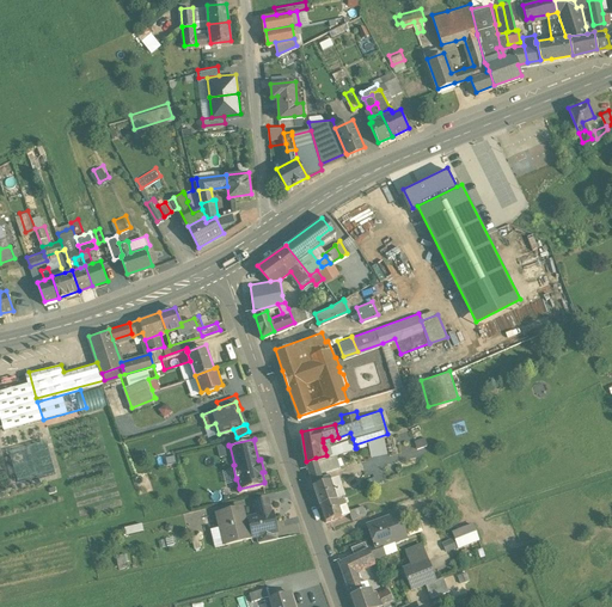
[(353,439),(334,446),(336,452),(341,451),(342,452),(355,448),(353,439)]
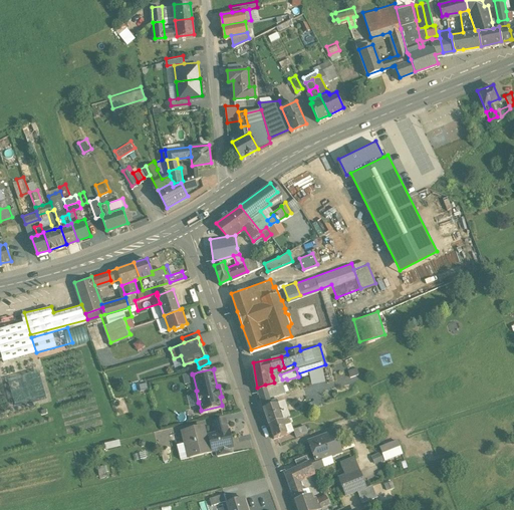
[(190,370),(183,371),(184,381),(191,380),(190,370)]
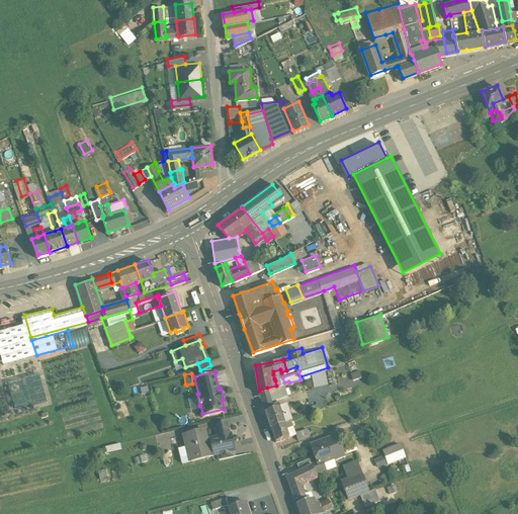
[(276,386),(267,388),(270,398),(271,399),(287,393),(284,382),(276,386)]
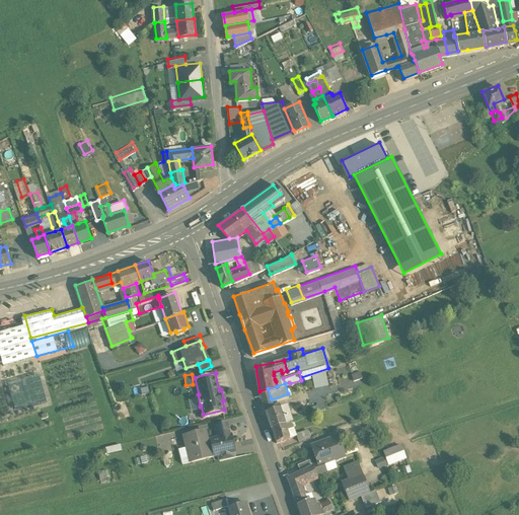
[(268,388),(260,391),(264,400),(271,398),(268,388)]
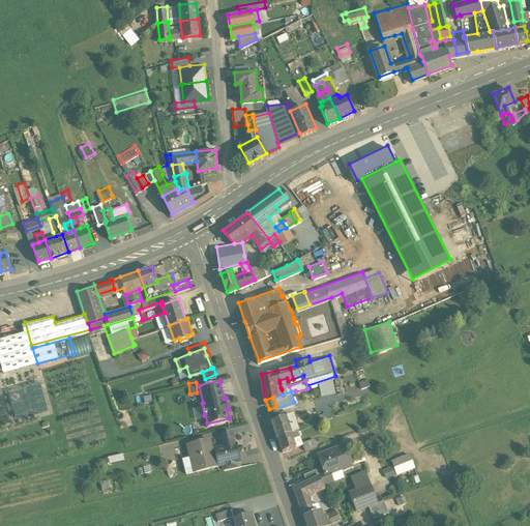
[(276,407),(269,409),(272,418),(280,415),(277,408),(276,407)]
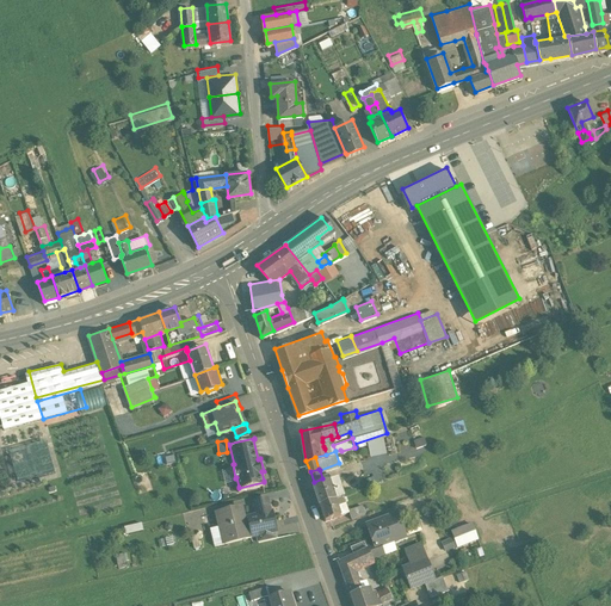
[(337,475),(328,477),(335,496),(344,493),(337,475)]
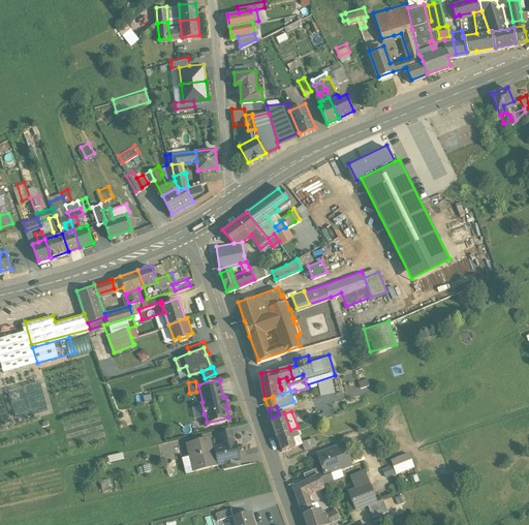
[(279,414),(272,418),(277,434),(290,430),(284,413),(279,414)]
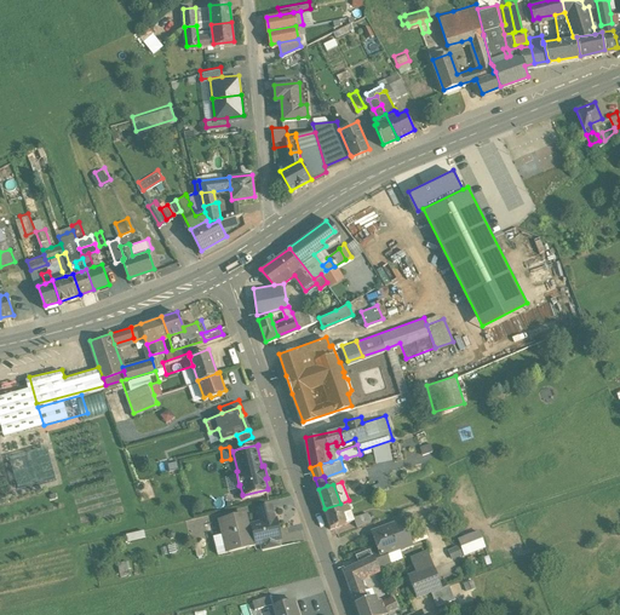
[(246,501),(248,518),(257,517),(256,504),(267,501),(267,498),(246,501)]
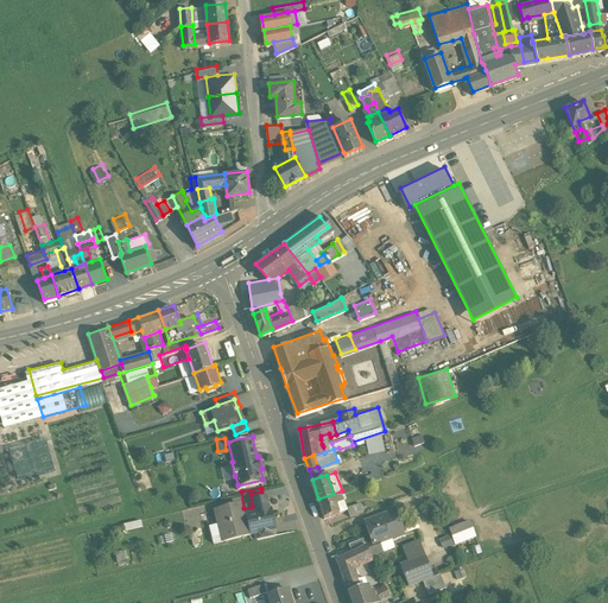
[(268,507),(265,494),(254,496),(258,512),(246,514),(247,521),(249,531),(255,529),(273,525),(273,526),(274,525),(271,507),(268,507)]
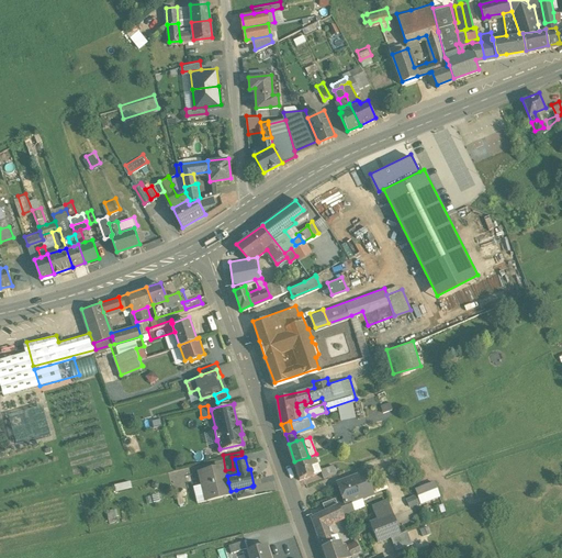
[(308,457),(294,461),(300,477),(313,472),(310,462),(308,457)]
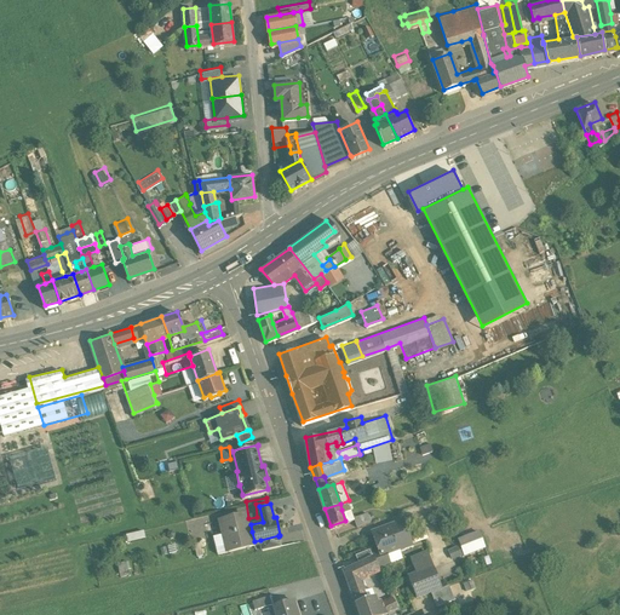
[(350,507),(342,510),(345,521),(354,518),(354,516),(350,507)]
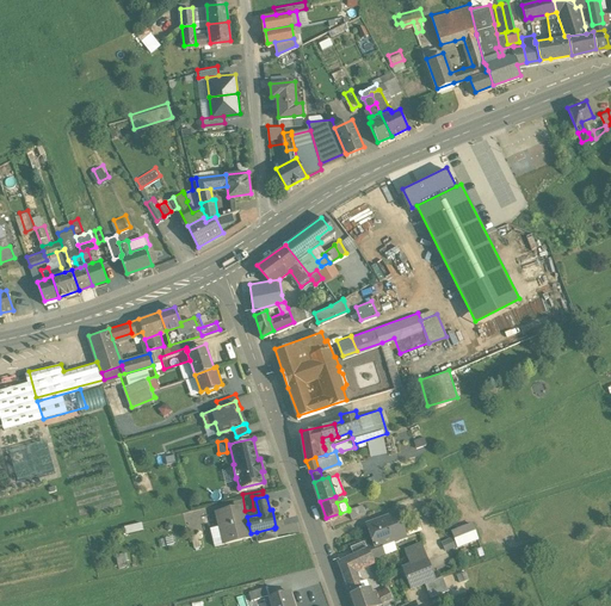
[(245,525),(240,504),(218,508),(222,523),(220,523),(224,540),(251,535),(251,533),(248,524),(245,525)]
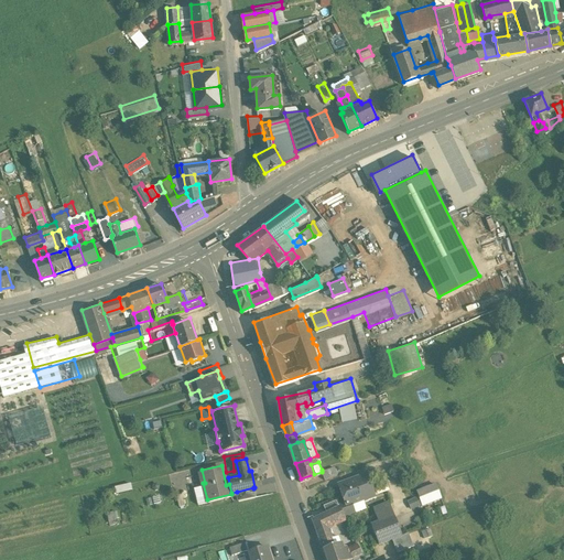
[(334,465),(322,470),(322,472),(324,477),(337,472),(334,465)]
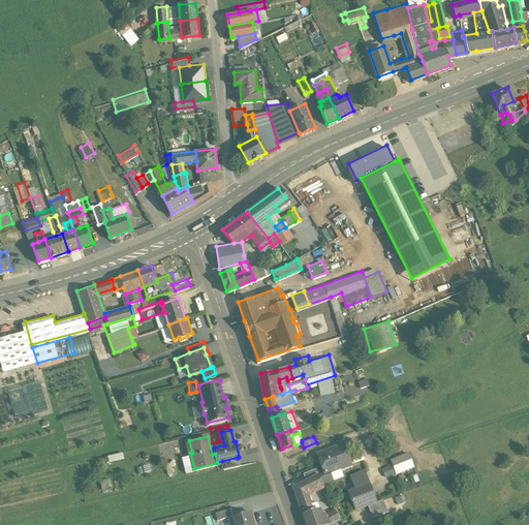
[(342,443),(319,452),(325,469),(318,471),(318,472),(322,481),(333,477),(331,472),(332,469),(349,462),(342,443)]
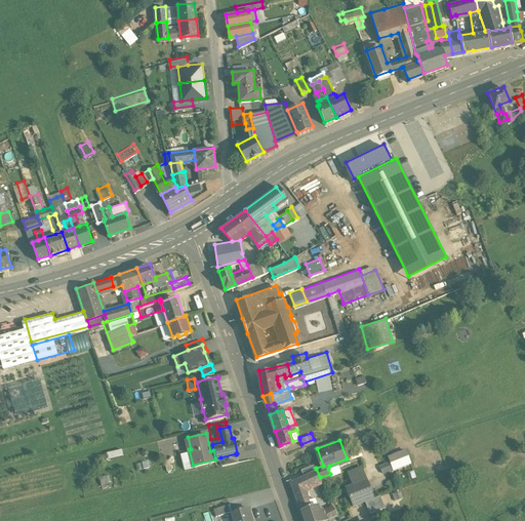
[(107,450),(109,457),(123,453),(122,447),(107,450)]
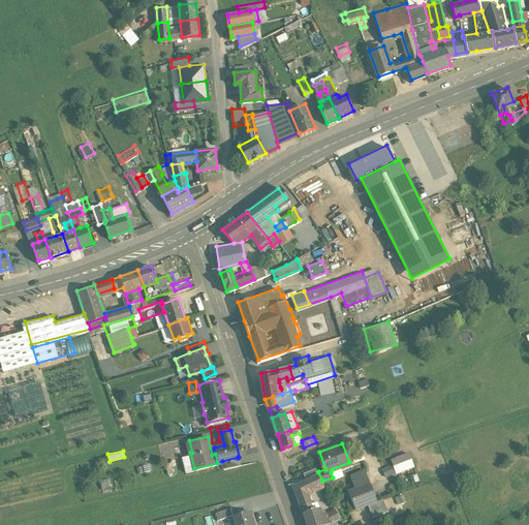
[(392,457),(397,470),(412,465),(407,452),(392,457)]
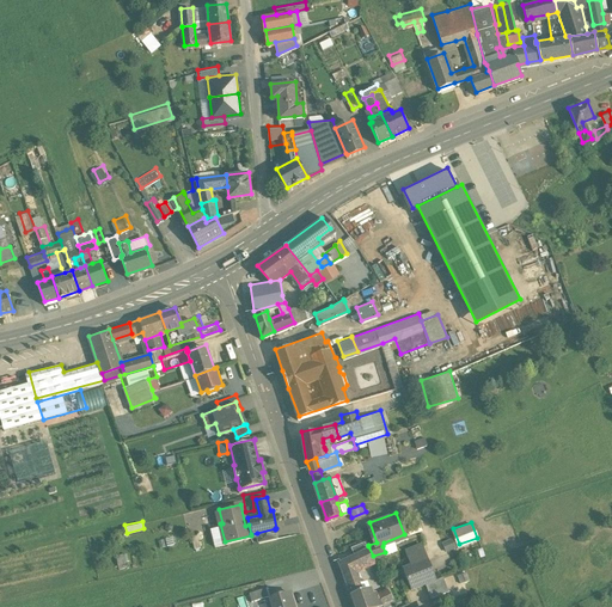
[(275,528),(257,533),(258,540),(276,535),(275,529),(275,528)]
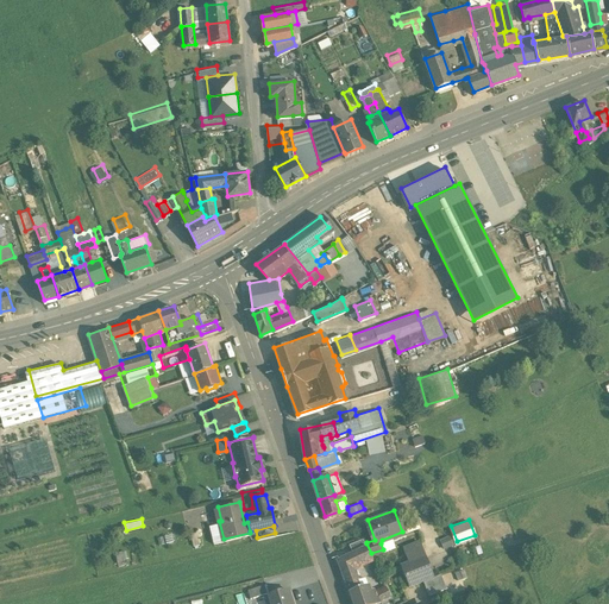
[(444,546),(453,542),(450,534),(439,538),(444,546)]
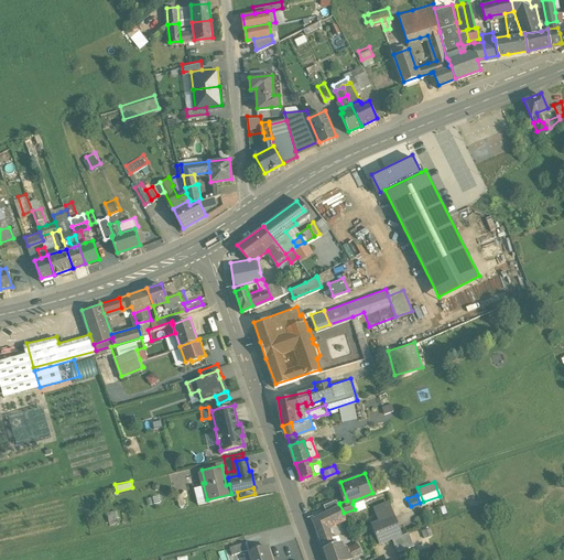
[(336,497),(323,503),(325,510),(326,510),(339,504),(339,503),(336,497)]
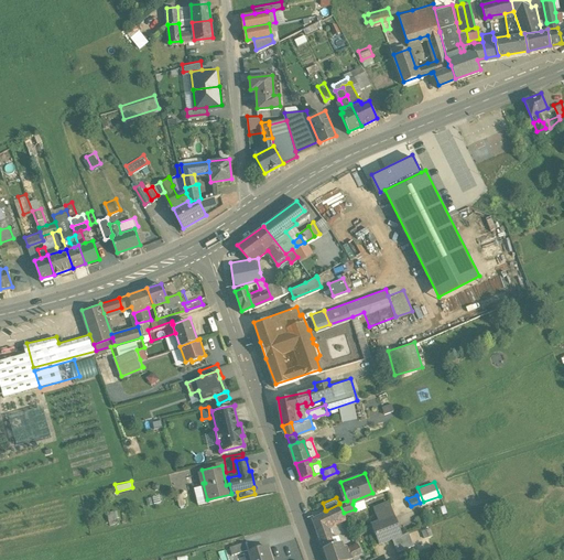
[(387,501),(373,506),(379,519),(392,514),(387,501)]
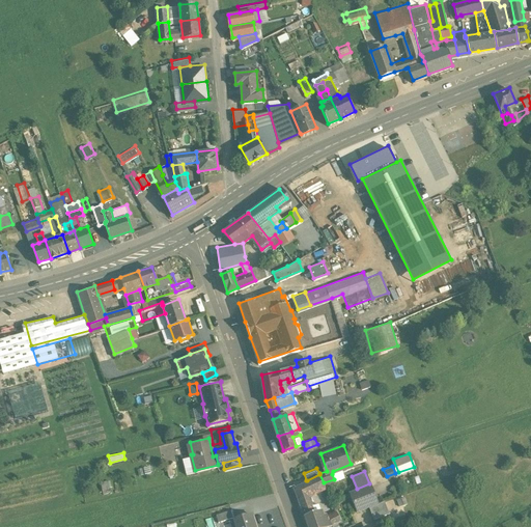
[(319,474),(307,480),(306,480),(295,486),(300,499),(309,495),(326,486),(324,482),(319,474)]
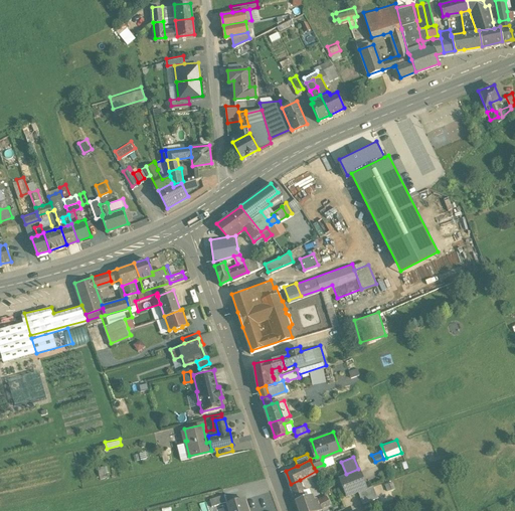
[(346,474),(339,477),(346,494),(358,489),(364,487),(358,469),(346,474)]
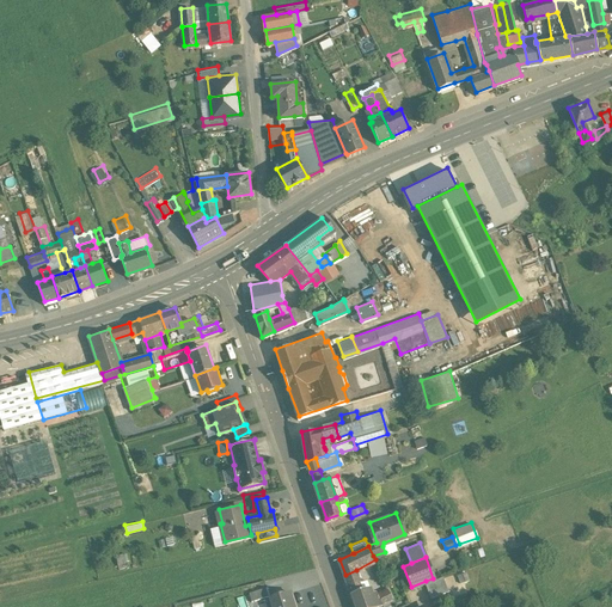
[(456,572),(459,581),(467,577),(465,569),(456,572)]
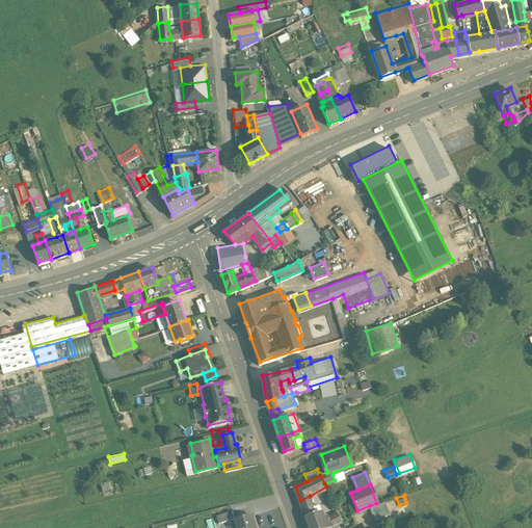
[(310,496),(300,500),(306,515),(315,511),(310,496)]
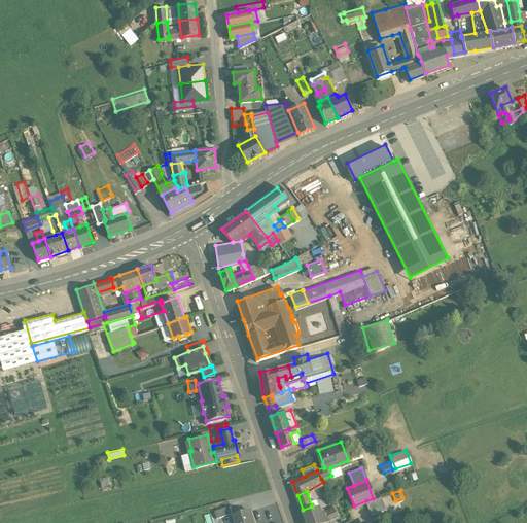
[(373,498),(366,500),(371,514),(386,508),(382,495),(373,498)]
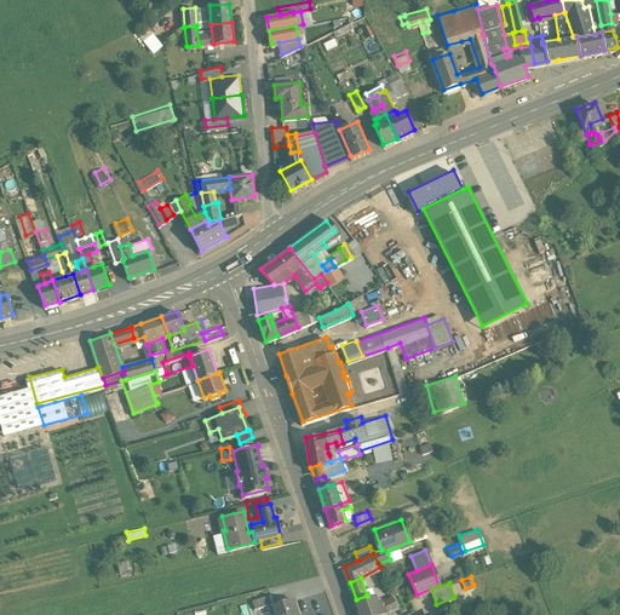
[(270,592),(252,598),(254,607),(273,601),(270,592)]
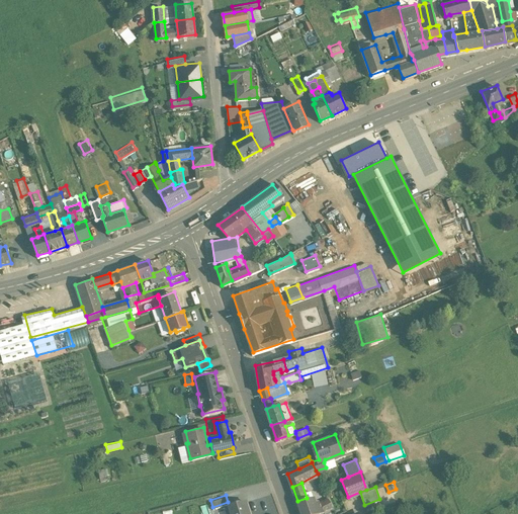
[(307,498),(297,501),(301,513),(315,513),(318,513),(315,505),(312,496),(307,498)]
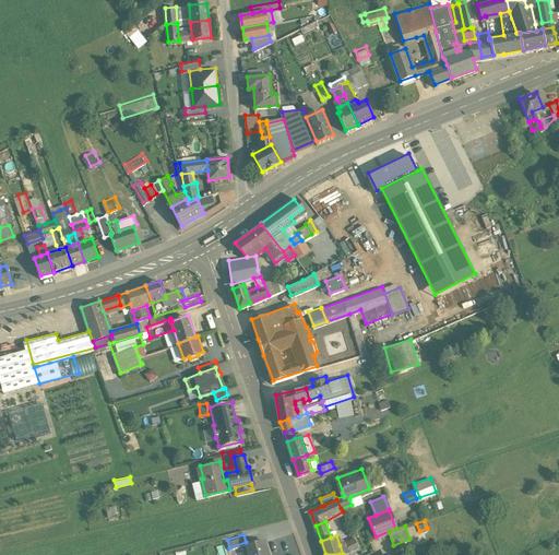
[(355,538),(340,545),(343,554),(359,546),(355,538)]
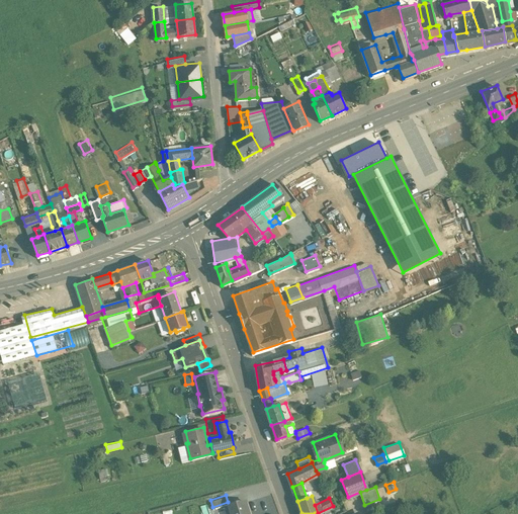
[(245,500),(229,505),(231,513),(250,513),(249,510),(248,510),(245,500)]
